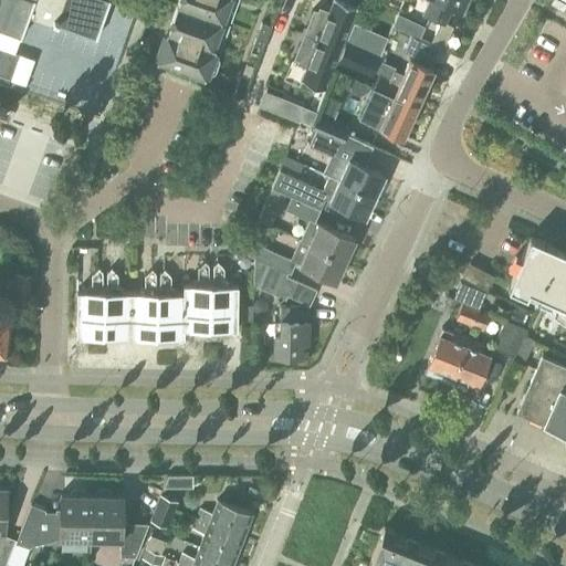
[(0,0),(0,30),(23,39),(32,16),(96,39),(109,1),(107,0),(0,0)]
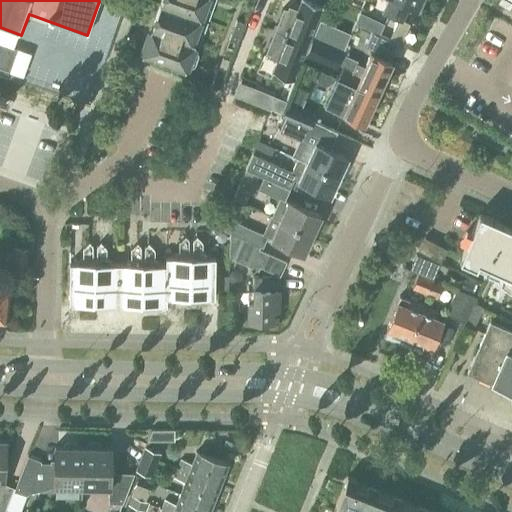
[(162,0),(143,55),(185,70),(194,43),(191,42),(205,0),(162,0)]
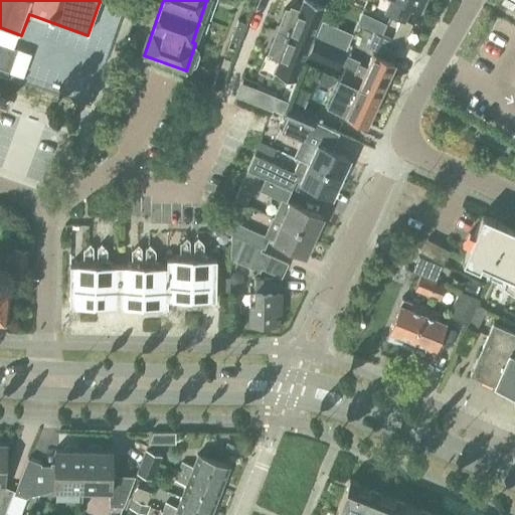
[(285,7),(276,29),(309,43),(324,6),(309,0),(302,0),(299,9),(290,5),(289,9),(285,7)]
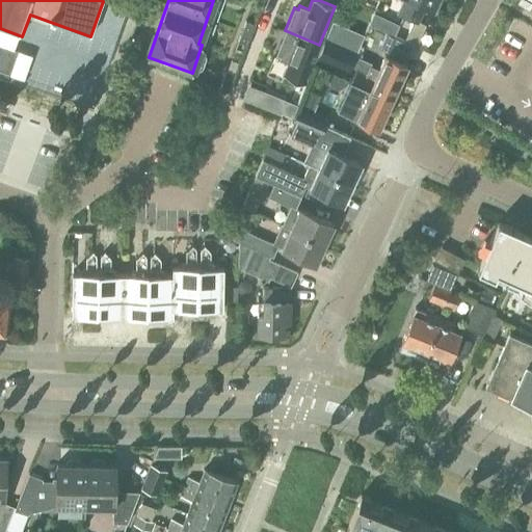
[(407,19),(416,0),(403,0),(398,14),(407,19)]
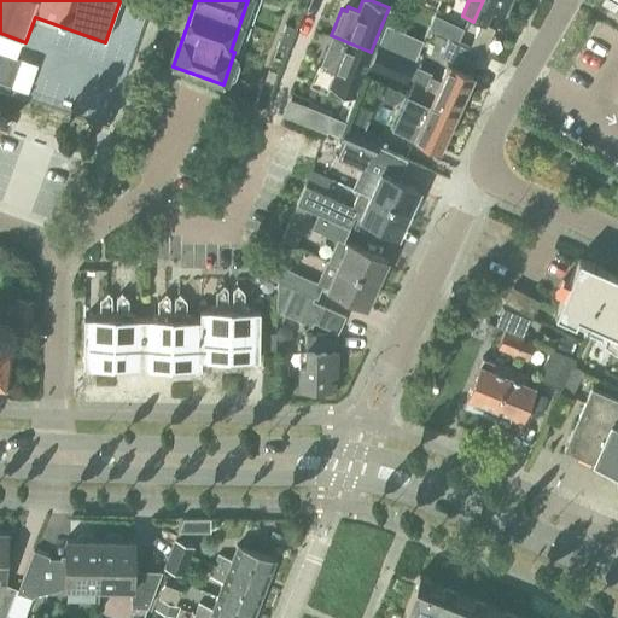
[(483,0),(473,22),(482,24),(471,47),(484,53),(495,29),(488,25),(496,6),(503,9),(506,0),(483,0)]
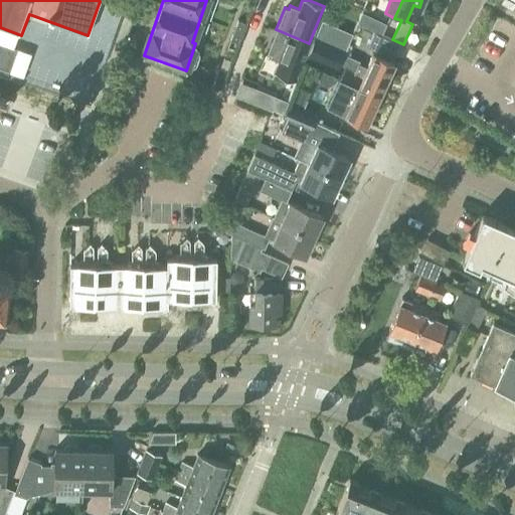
[(514,2),(511,0),(503,0),(502,3),(514,10),(514,8),(514,2)]
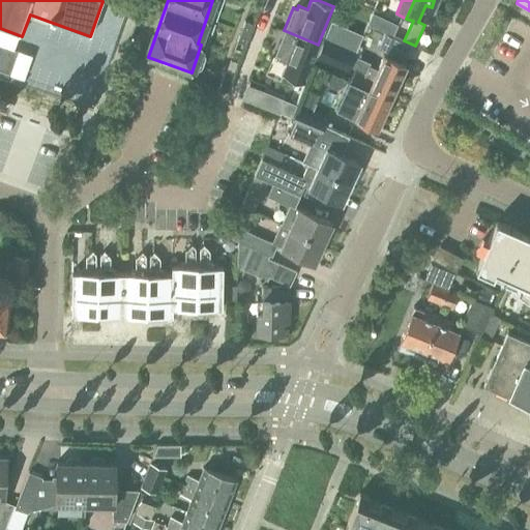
[(244,45),(252,24),(244,21),(236,41),(244,45)]
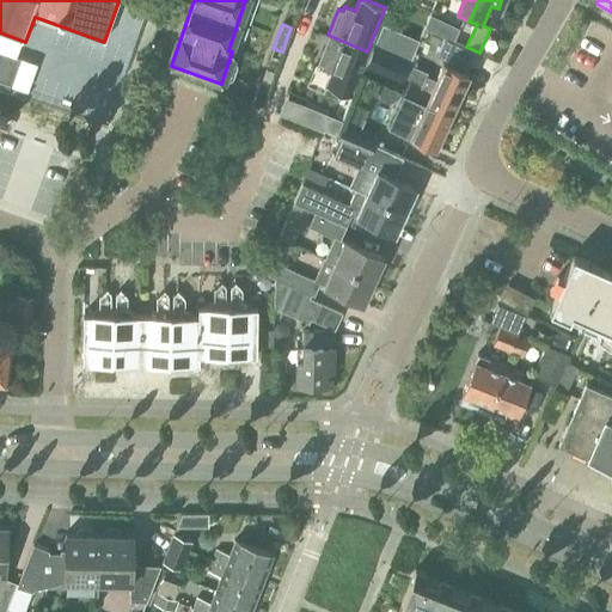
[(328,35),(317,62),(322,63),(319,68),(330,72),(324,85),(349,96),(367,51),(328,35)]
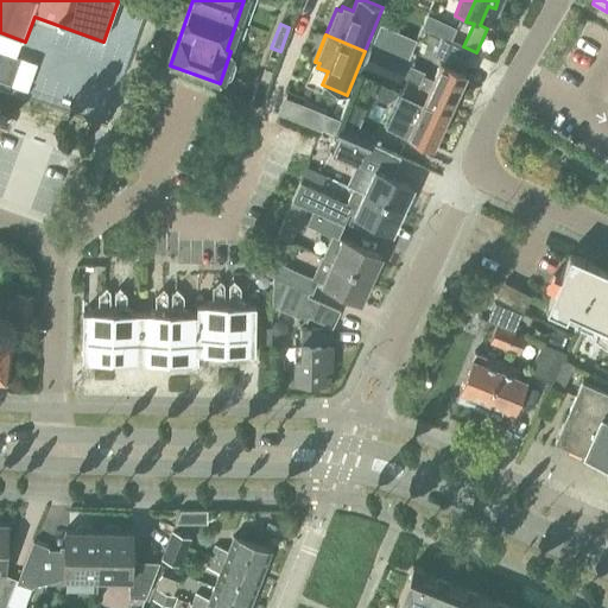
[(443,39),(435,56),(463,69),(470,52),(443,39)]
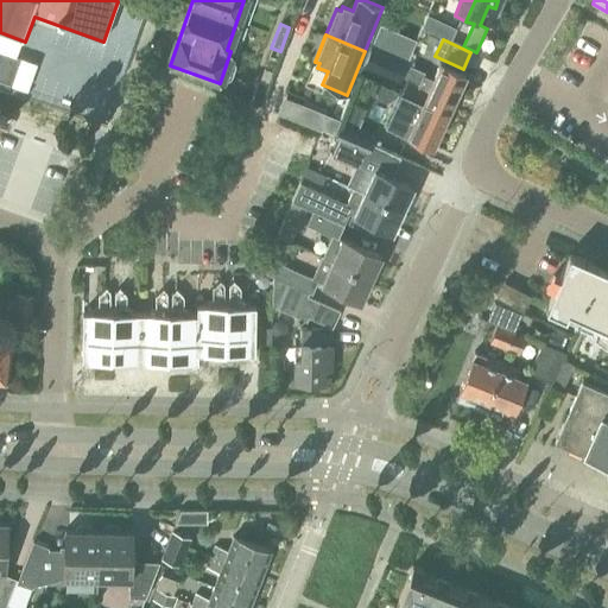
[(373,44),(363,67),(398,82),(409,59),(373,44)]
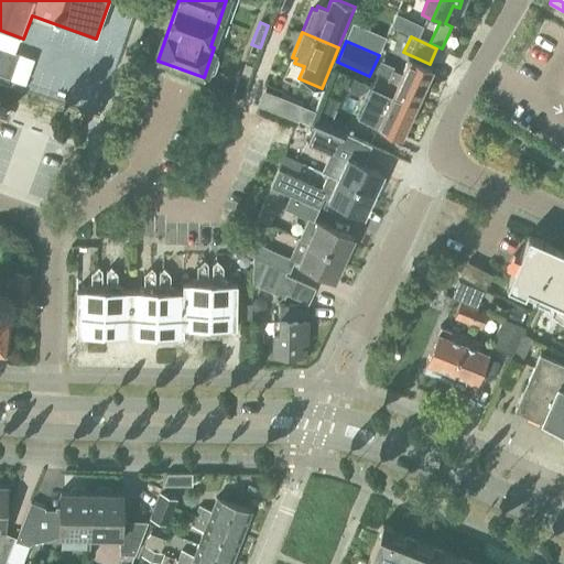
[(20,54),(0,46),(0,74),(11,78),(20,54)]
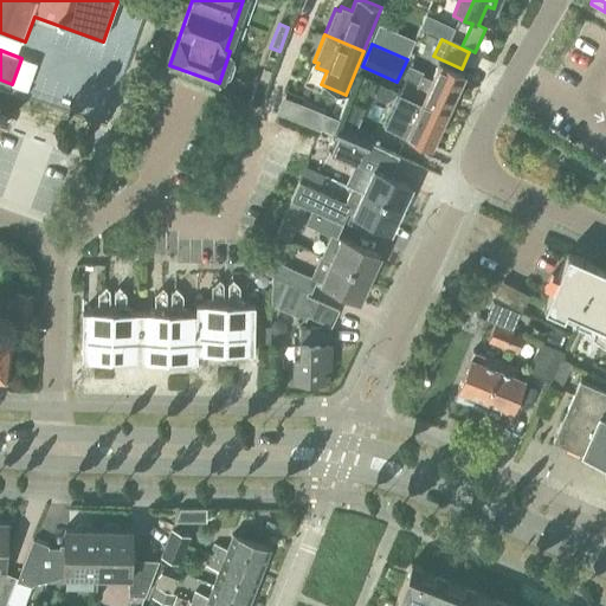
[(405,76),(400,86),(424,97),(449,109),(464,72),(439,62),(432,78),(423,73),(418,82),(405,76)]
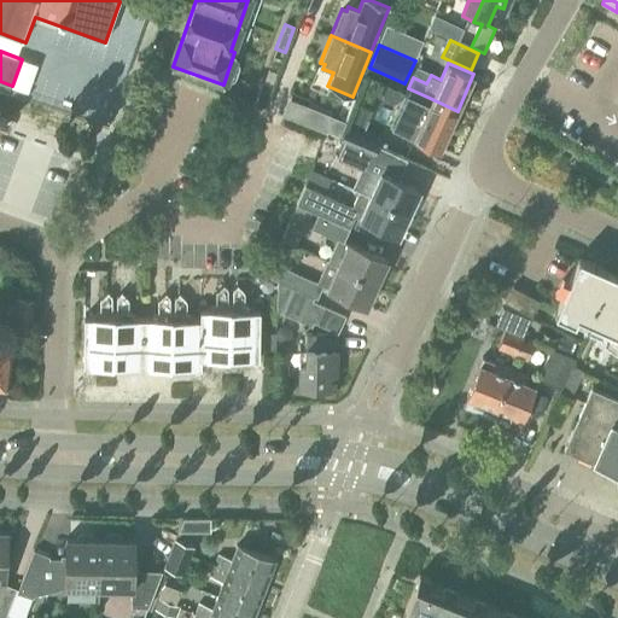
[(267,82),(286,93),(293,80),(274,70),(267,82)]
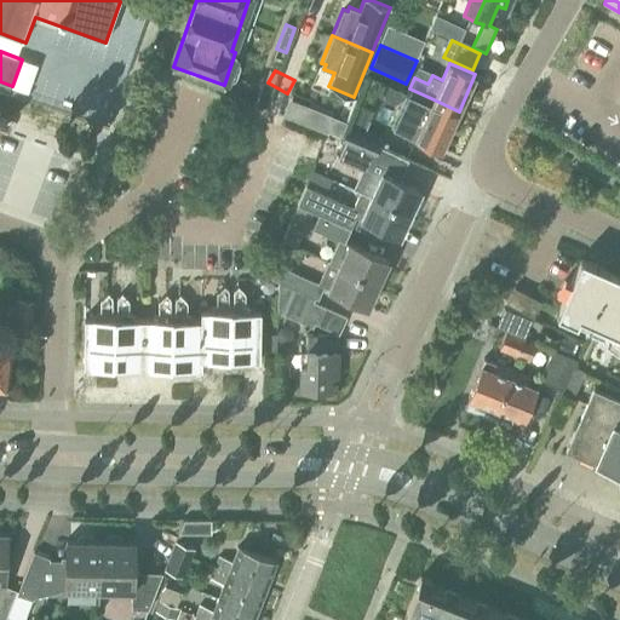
[(264,108),(273,86),(262,82),(254,104),(264,108)]
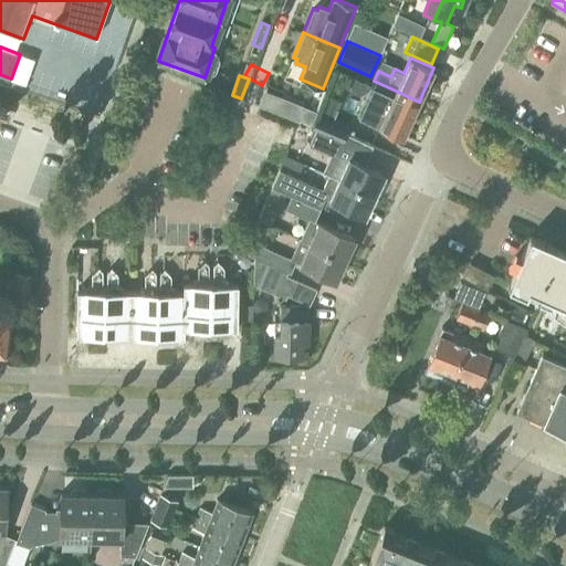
[(374,81),(358,115),(380,125),(404,135),(419,102),(396,91),(374,81)]
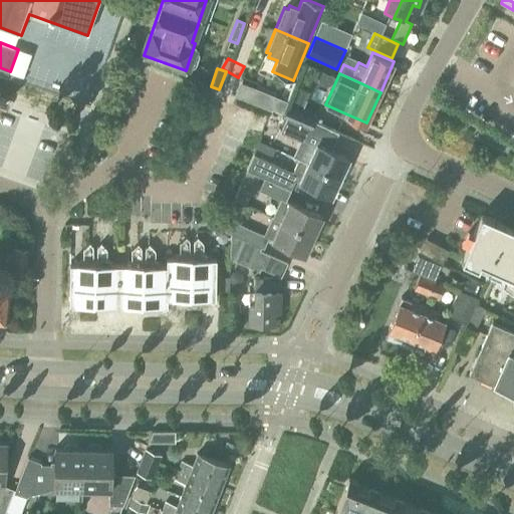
[(277,97),(272,108),(282,112),(286,104),(287,105),(288,102),(277,97)]
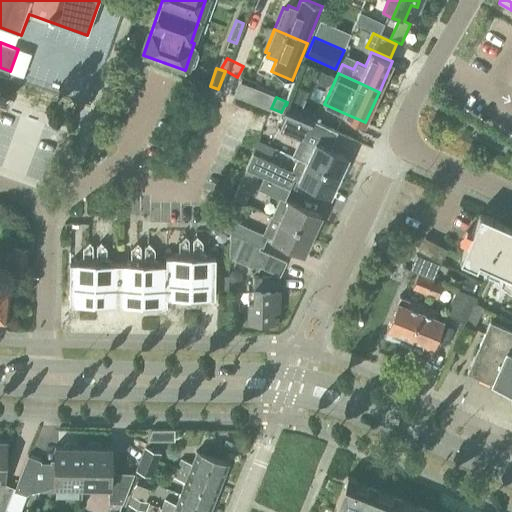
[(281,112),(280,115),(285,117),(286,118),(316,131),(319,123),(321,119),(286,105),(285,104),(281,112)]
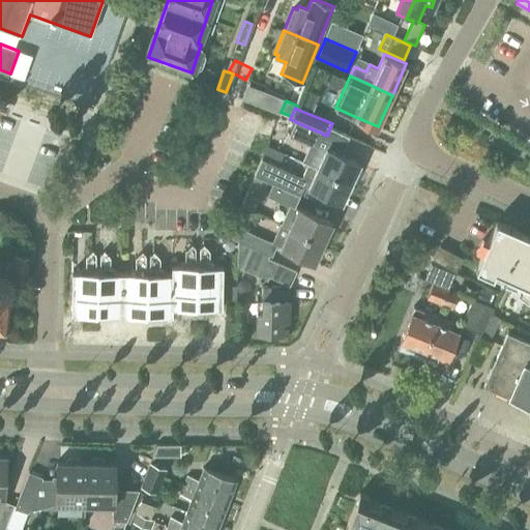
[(295,121),(289,135),(311,145),(303,160),(307,163),(312,165),(318,167),(352,182),(353,180),(356,182),(362,170),(358,168),(360,164),(334,151),(336,147),(341,149),(347,137),(348,137),(348,136),(330,127),(327,136),(296,122),(295,121)]
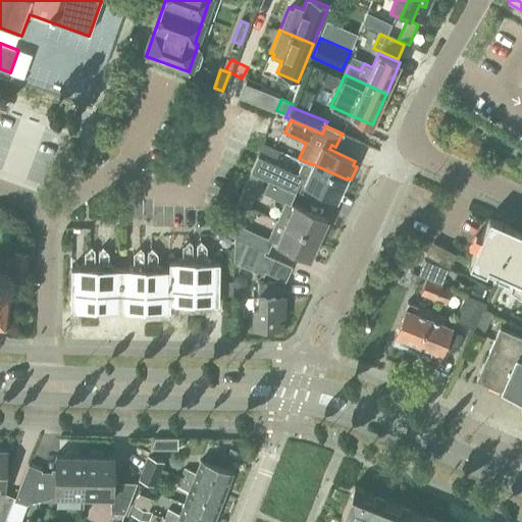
[(258,157),(251,173),(253,174),(269,181),(270,181),(296,193),(300,183),(337,200),(347,179),(313,164),(307,162),(303,160),(297,174),(260,158),(258,157)]
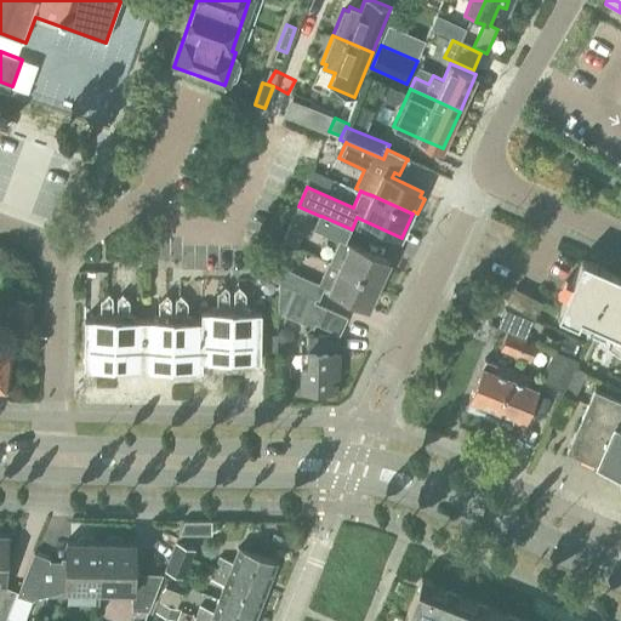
[(320,216),(315,228),(346,243),(352,229),(322,216),(320,216)]
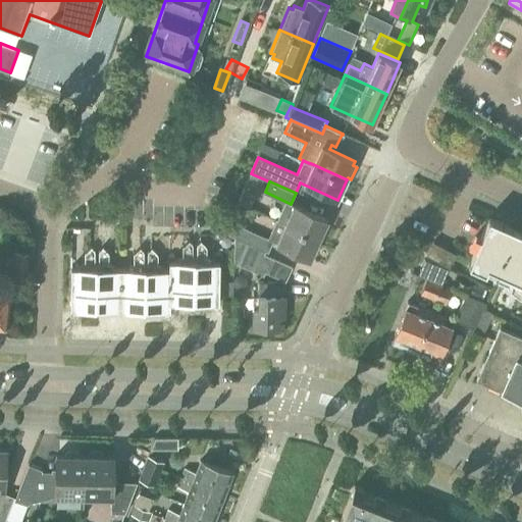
[(285,208),(279,221),(285,224),(319,240),(327,220),(294,206),(292,211),(285,208)]
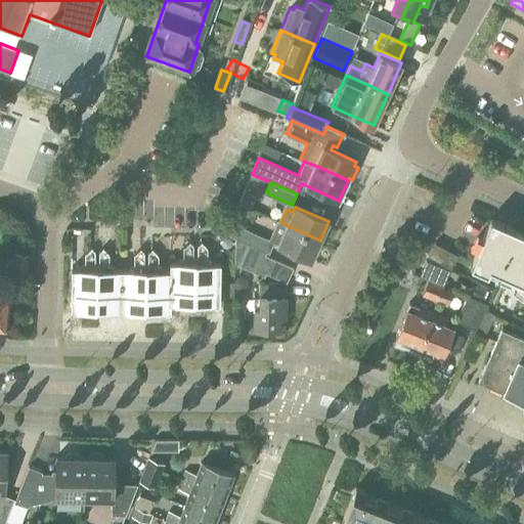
[(523,232),(491,218),(470,265),(487,272),(490,267),(523,281),(523,232)]
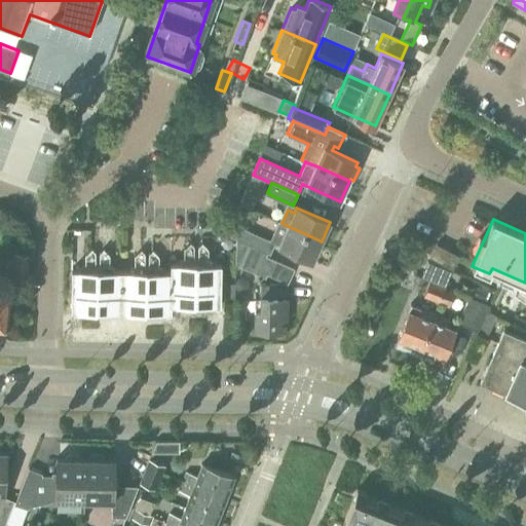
[(280,223),(274,236),(282,239),(278,247),(312,261),(322,241),(288,226),(282,223),(280,223)]
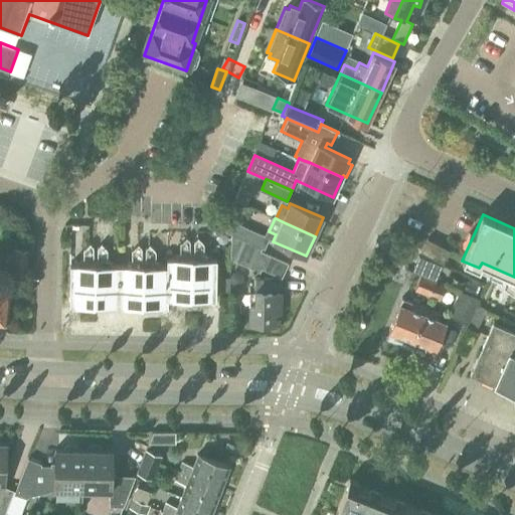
[(231,219),(226,231),(230,233),(263,247),(266,249),(271,237),(231,219)]
